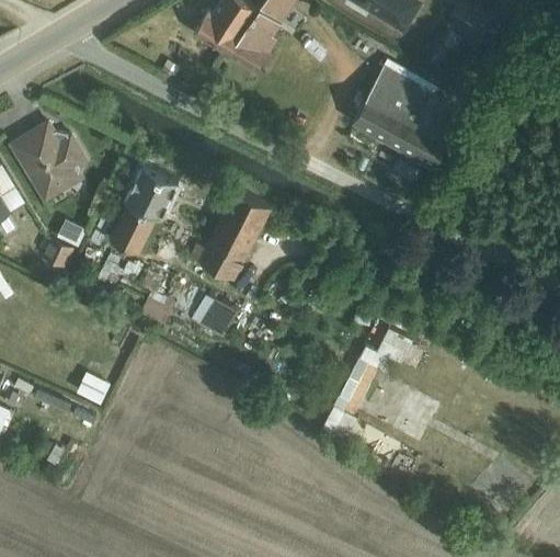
[(228,54),(260,8),(246,0),(220,0),(213,12),(209,10),(196,35),(228,54)]
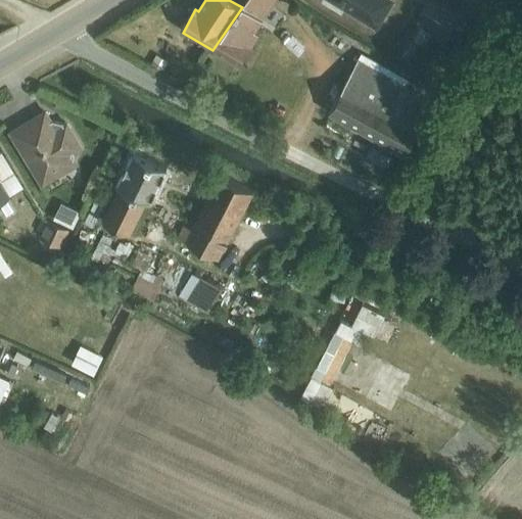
[(246,0),(242,7),(212,50),(242,68),(254,47),(251,45),(259,34),(255,31),(276,0),(246,0)]
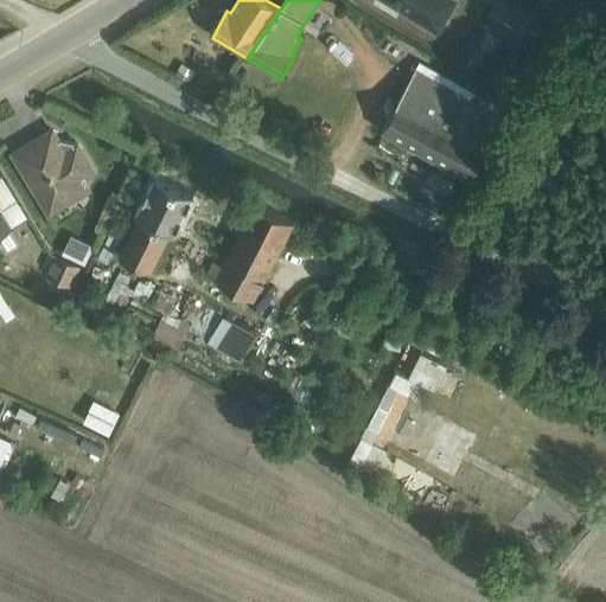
[(381,0),(439,36),(458,1),(455,0),(381,0)]
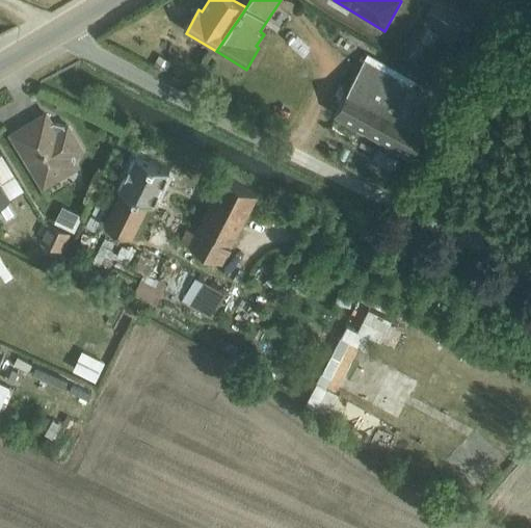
[(436,0),(434,0),(423,22),(466,48),(479,26),(436,0)]
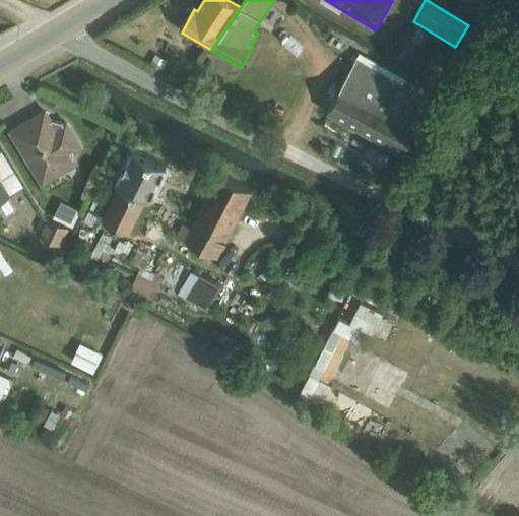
[(358,60),(327,114),(403,155),(432,102),(358,60)]
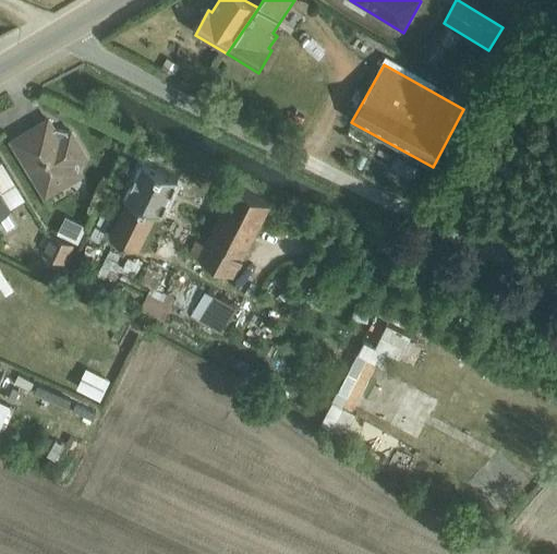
[(48,122),(12,144),(47,201),(84,178),(80,170),(80,168),(77,165),(85,159),(71,135),(69,136),(67,133),(56,131),(53,132),(48,122)]
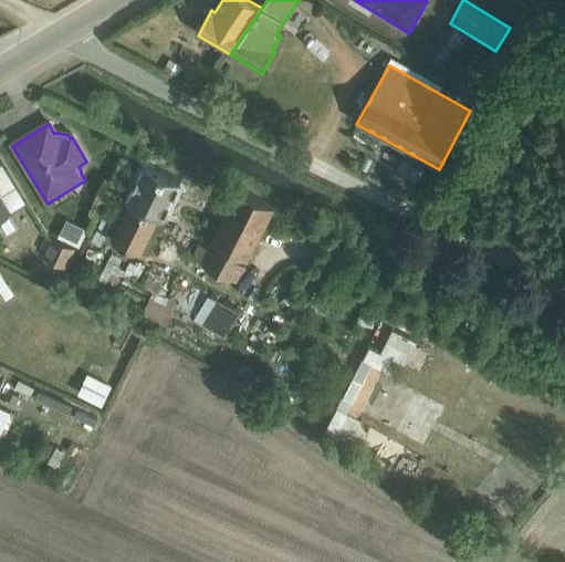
[(128,203),(110,241),(140,257),(159,218),(160,219),(179,184),(145,166),(127,201),(128,203)]
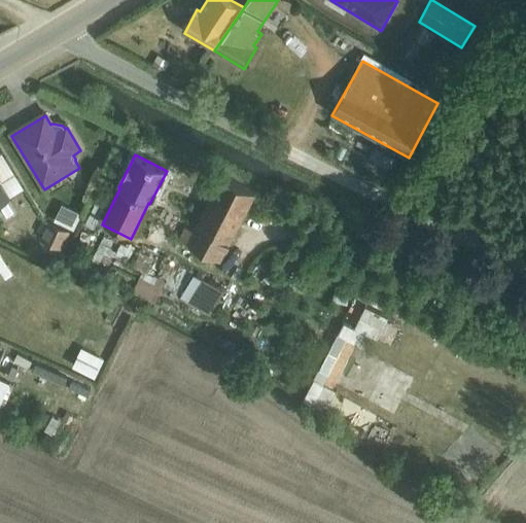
[(185,230),(178,243),(218,264),(254,196),(221,179),(193,234),(185,230)]
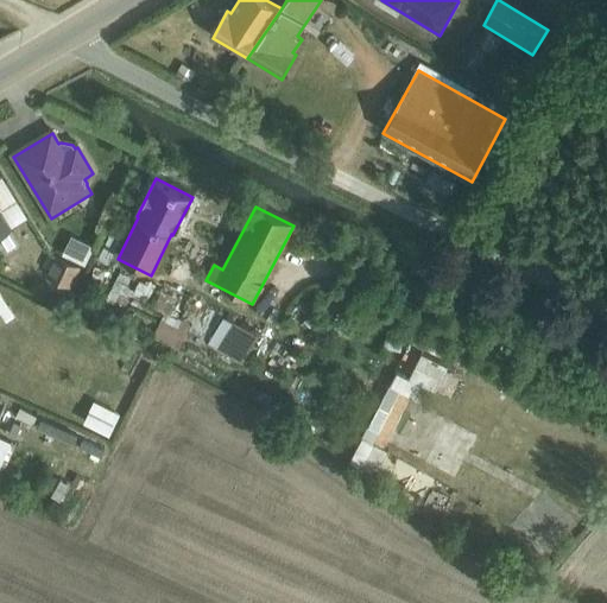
[(0,236),(12,230),(11,227),(17,224),(7,209),(2,211),(0,208),(0,236)]
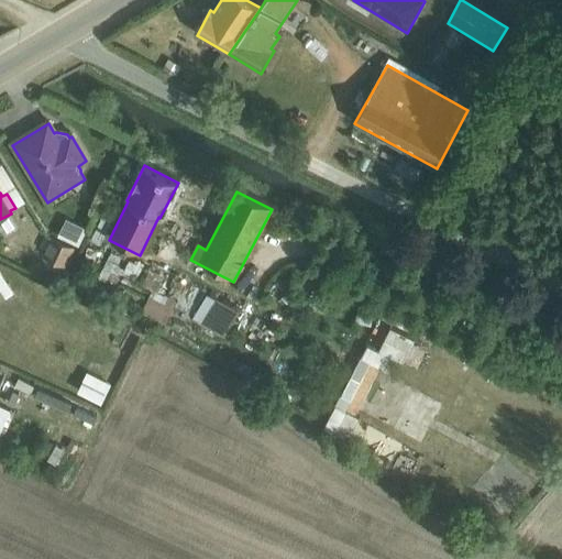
[(66,221),(57,238),(79,249),(87,231),(66,221)]
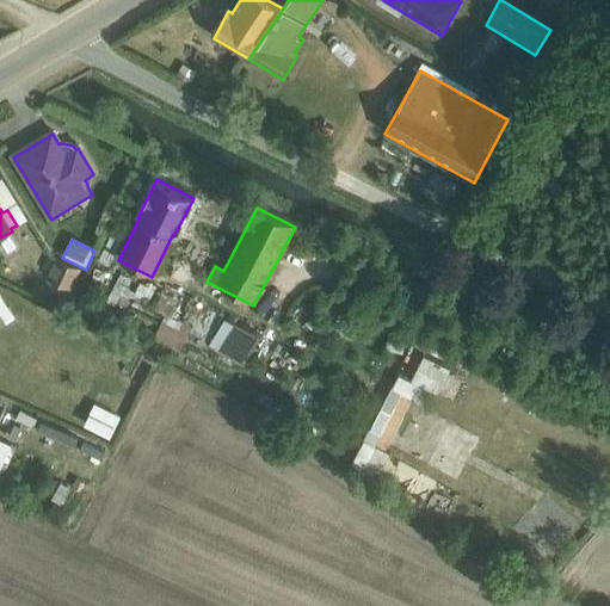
[(56,261),(47,282),(71,292),(80,272),(56,261)]
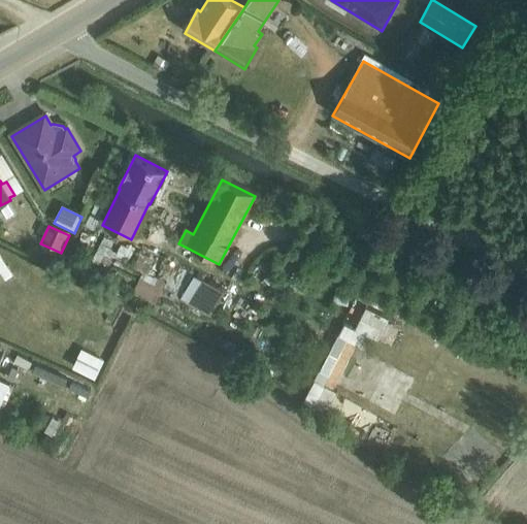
[(142,274),(132,296),(154,306),(165,285),(147,276),(155,262),(140,254),(133,270),(142,274)]
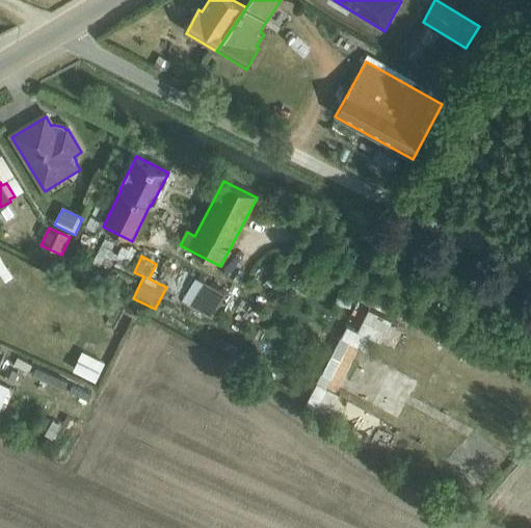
[(0,286),(14,279),(0,259),(0,286)]
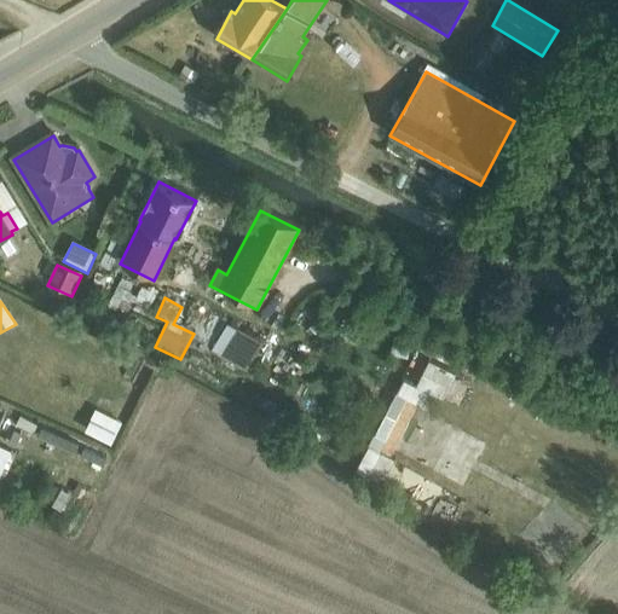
[(212,347),(208,353),(217,358),(218,357),(244,374),(263,342),(234,328),(219,352),(212,347)]
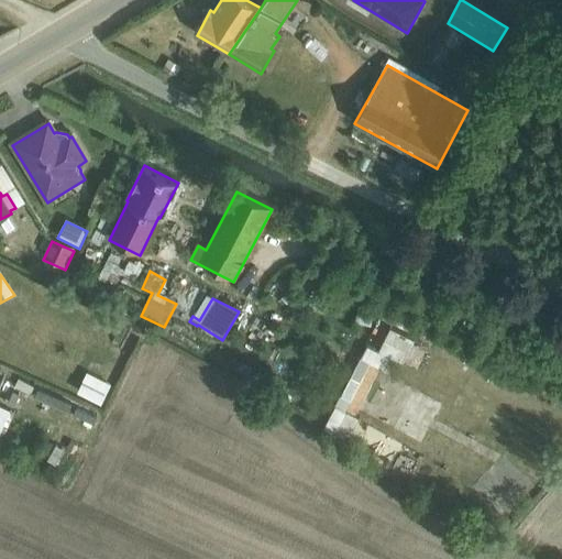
[(381,329),(368,351),(384,360),(396,337),(381,329)]
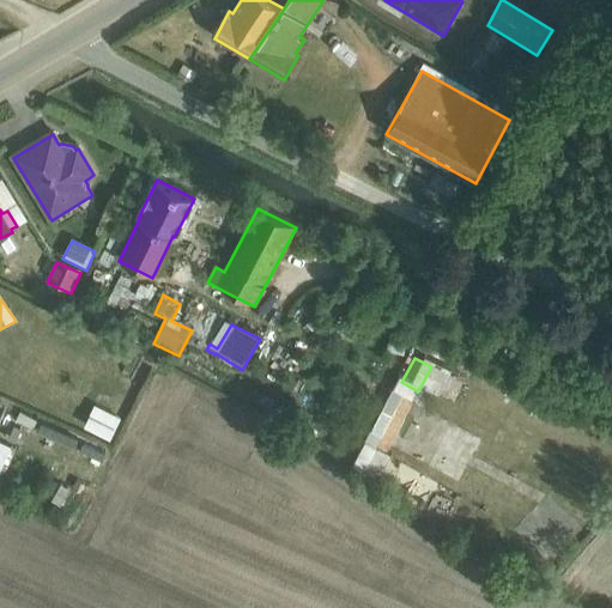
[(0,469),(11,448),(0,443),(0,469)]
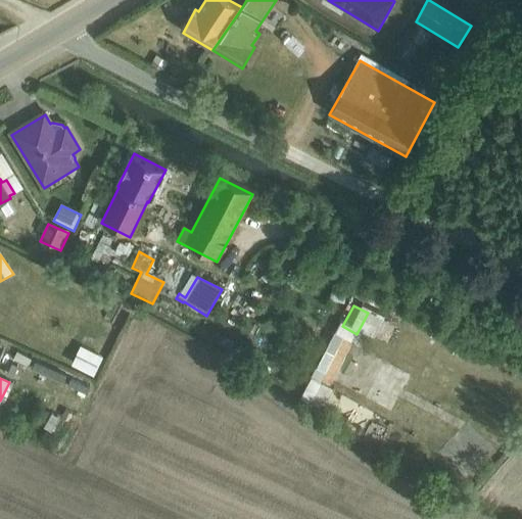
[(51,415),(43,429),(51,434),(59,419),(51,415)]
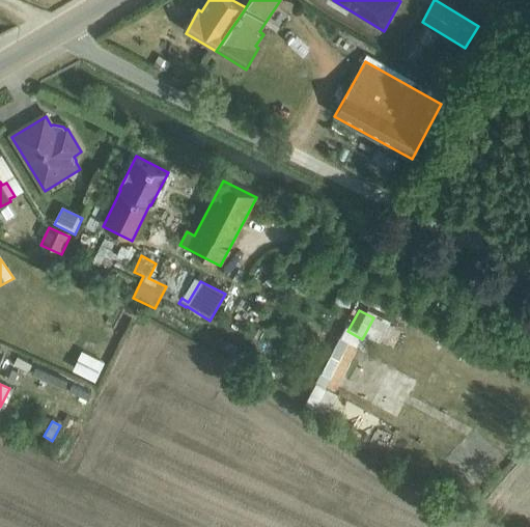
[(486,430),(482,439),(498,446),(502,437),(486,430)]
